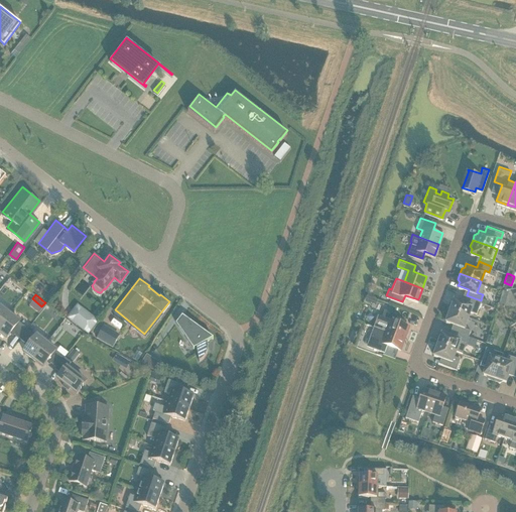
[(477,311),(481,300),(467,295),(465,301),(454,297),(453,300),(449,301),(447,307),(468,314),(470,309),(477,311)]
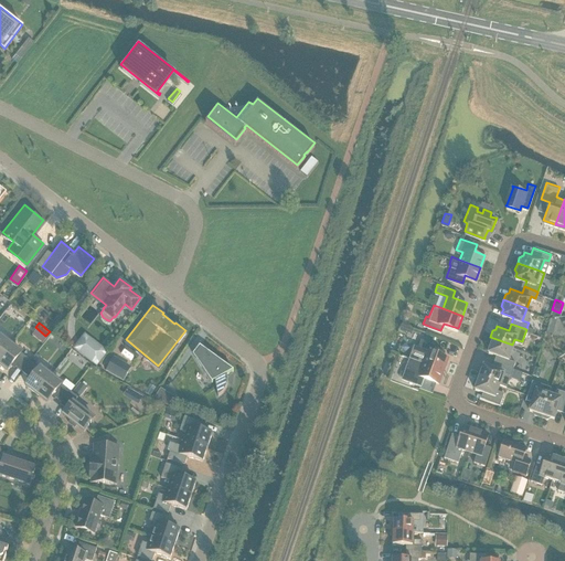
[(97,363),(108,348),(85,329),(73,345),(97,363)]
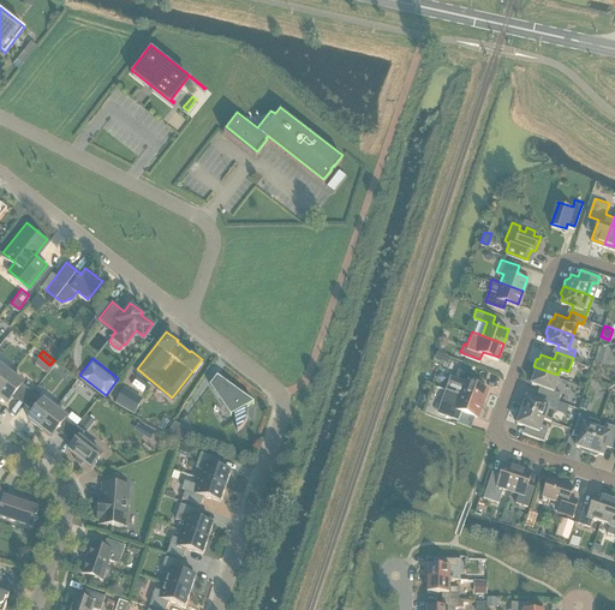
[(446,387),(482,400),(488,387),(471,380),(473,372),(476,366),(460,360),(455,374),(451,371),(445,386),(446,387)]
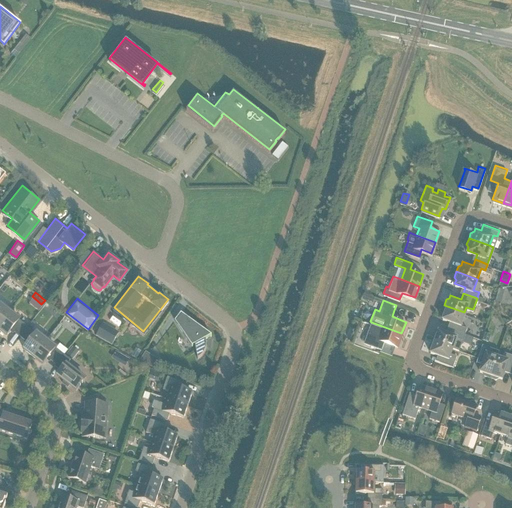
[(0,320),(9,309),(0,301),(0,320)]
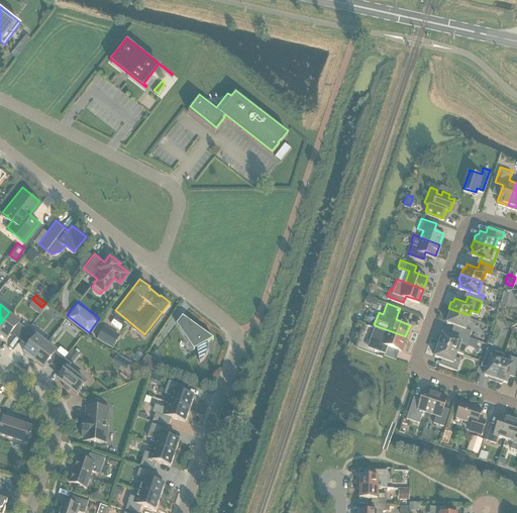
[(464,326),(469,315),(448,308),(446,313),(447,316),(446,320),(457,324),(455,329),(470,334),(472,328),(464,326)]
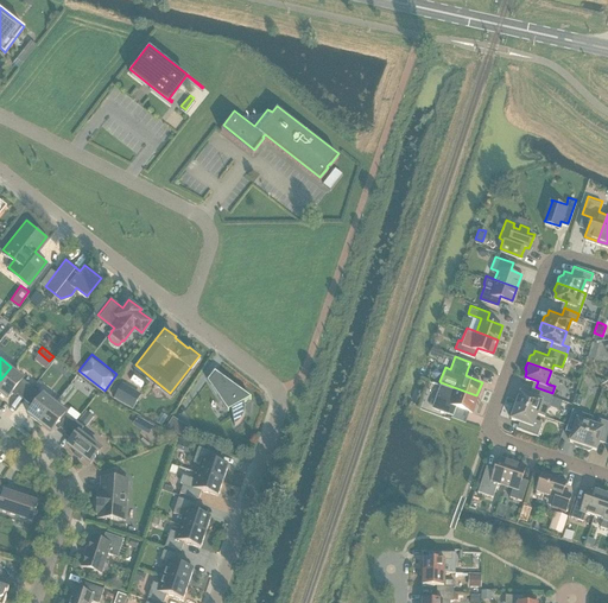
[(24,395),(33,383),(11,367),(0,380),(0,389),(7,395),(13,388),(24,395)]
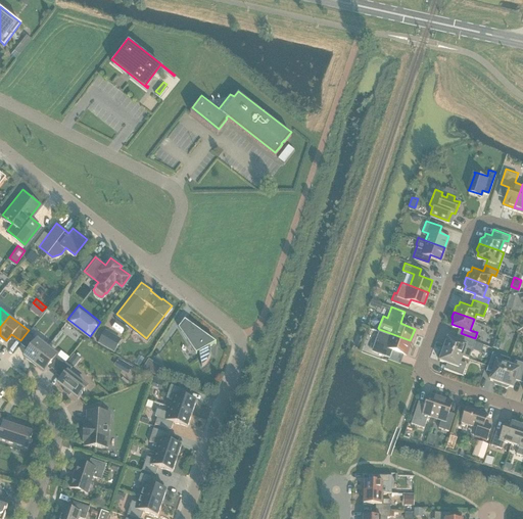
[(210,350),(210,349),(210,347),(210,346),(210,344),(209,343),(216,340),(185,317),(179,324),(196,351),(198,349),(201,364),(202,363),(203,362),(205,361),(206,359),(207,358),(208,356),(209,355),(209,354),(209,352),(210,351),(210,350)]
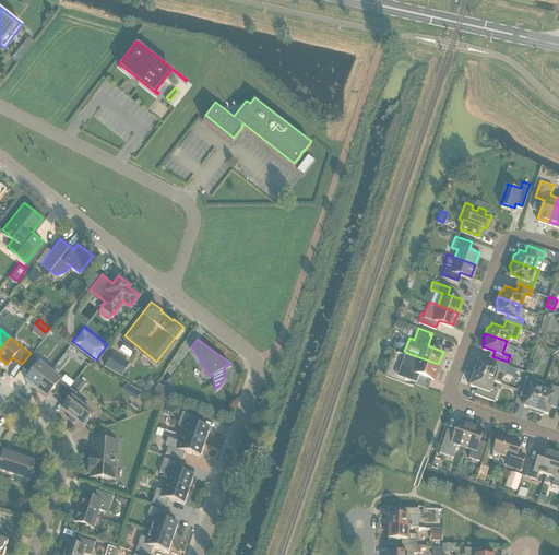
[(122,373),(129,362),(111,352),(105,363),(122,373)]
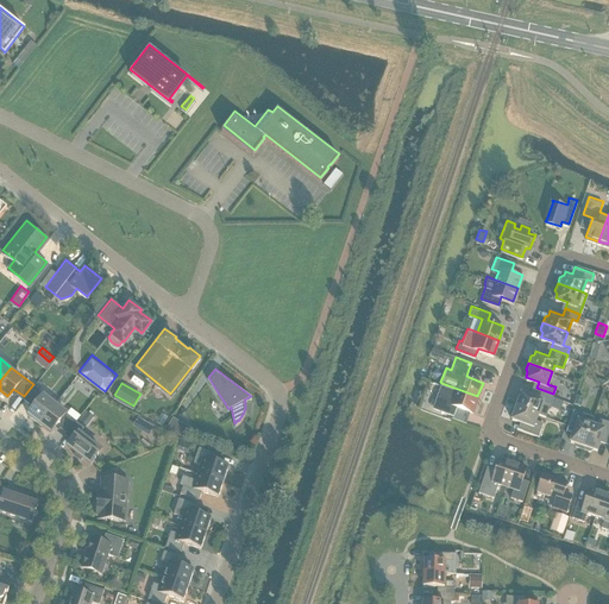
[(472,410),(477,396),(441,383),(434,404),(453,411),(456,404),(472,410)]
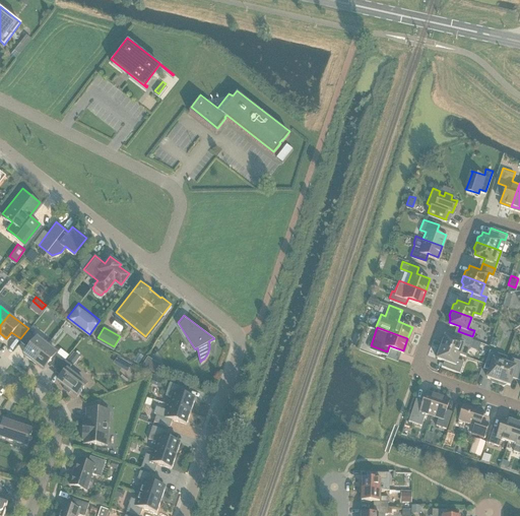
[(34,360),(47,342),(28,328),(20,338),(28,345),(24,351),(34,360)]
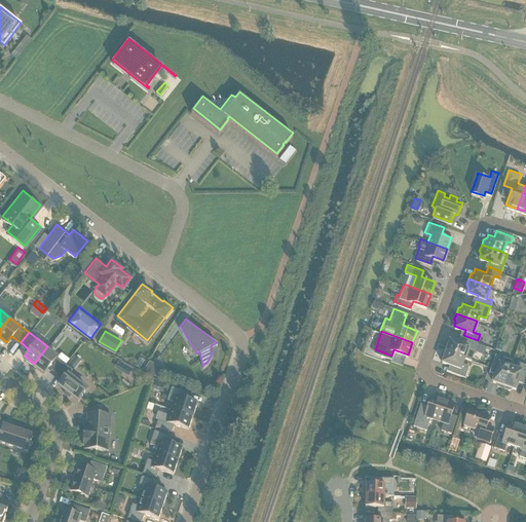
[(464,356),(471,358),(478,340),(463,335),(461,341),(450,337),(449,340),(446,342),(444,347),(464,356)]
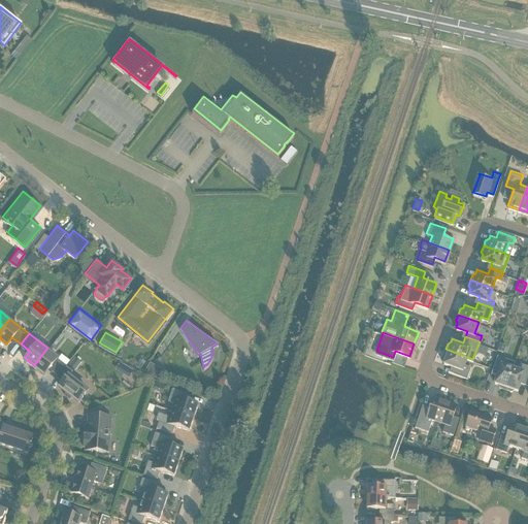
[(503,340),(502,340),(499,339),(497,348),(503,350),(505,341),(503,340)]
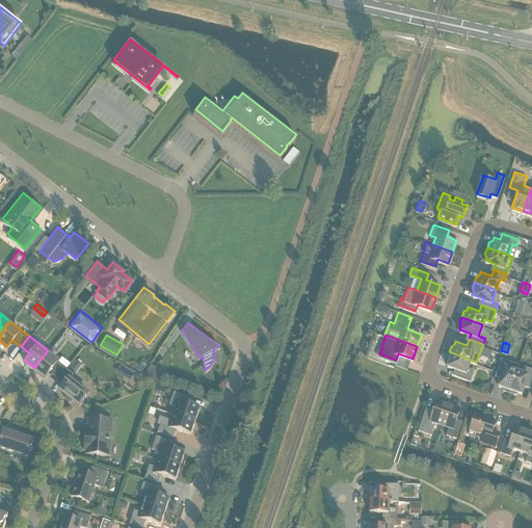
[(58,376),(67,365),(48,350),(34,368),(45,375),(49,369),(58,376)]
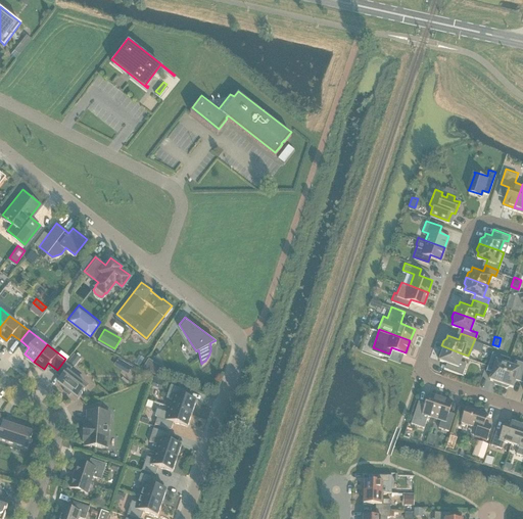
[(460,359),(462,354),(441,345),(439,351),(440,355),(439,358),(445,360),(443,366),(462,373),(466,362),(460,359)]
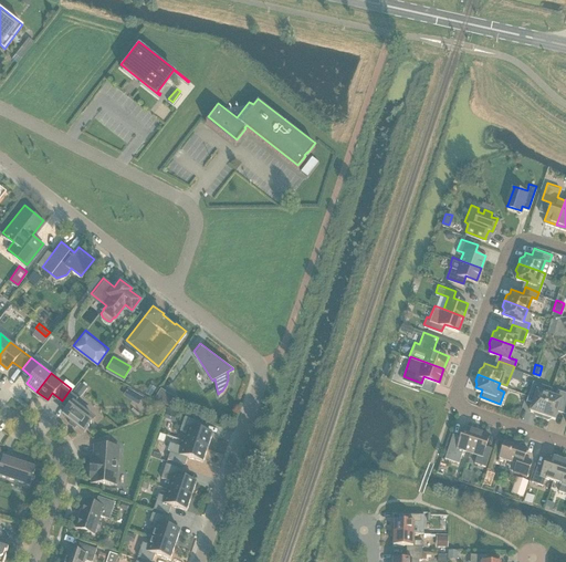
[(551,385),(533,378),(526,398),(533,401),(530,408),(534,409),(535,413),(542,415),(549,392),(548,392),(551,385)]
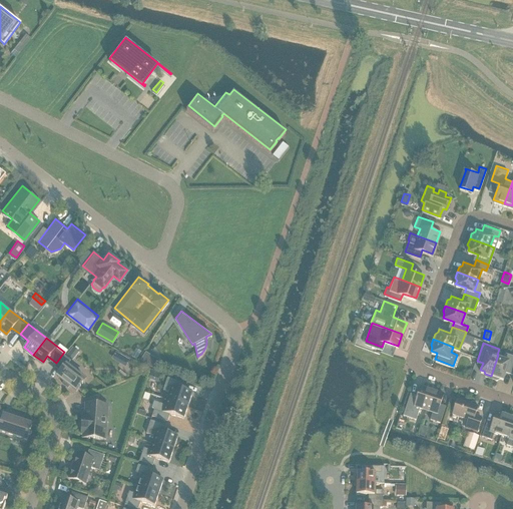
[(73,357),(79,349),(72,344),(66,352),(73,357)]
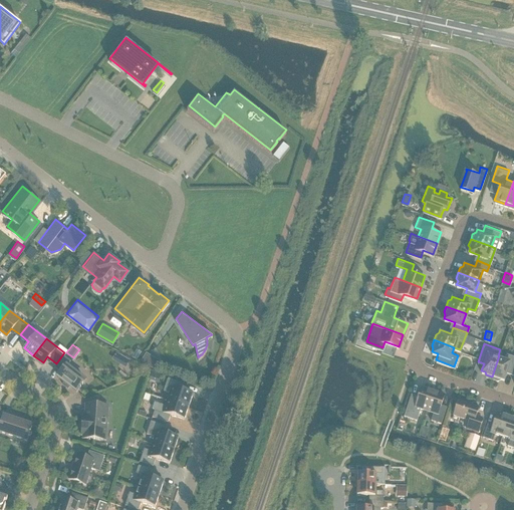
[(119,351),(115,349),(111,356),(118,360),(120,356),(127,361),(131,357),(119,351)]
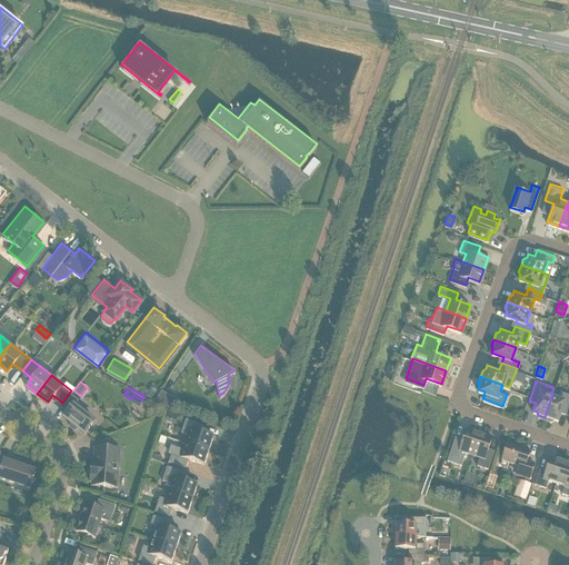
[(171,406),(177,397),(161,387),(156,396),(171,406)]
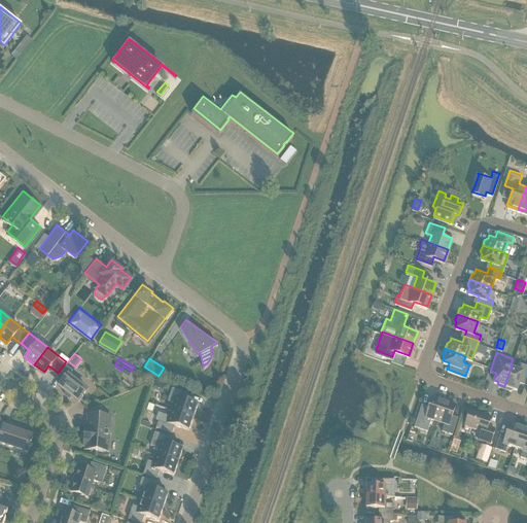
[(526,379),(526,375),(526,362),(519,360),(517,367),(512,364),(504,386),(510,388),(513,386),(517,387),(520,377),(526,379)]
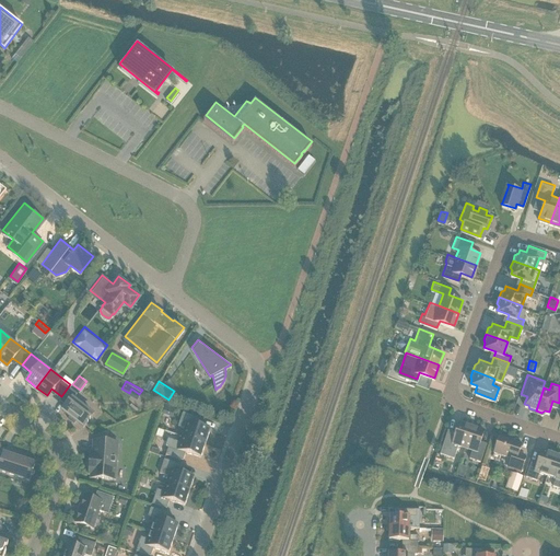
[(70,384),(61,396),(60,397),(67,403),(62,408),(70,414),(68,416),(74,420),(76,418),(83,424),(92,412),(72,396),(77,391),(70,384)]
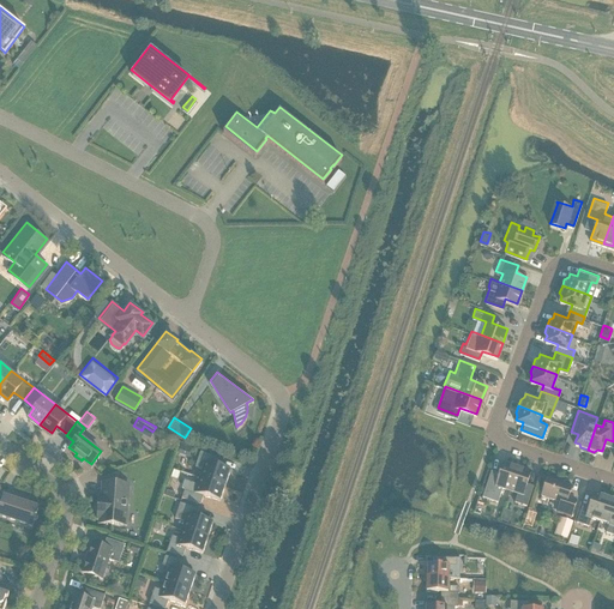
[(199,474),(226,482),(230,468),(214,462),(216,453),(200,447),(196,463),(202,465),(199,474)]
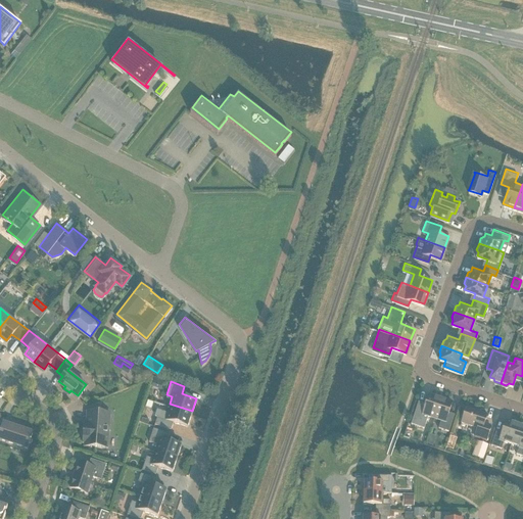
[(434,415),(440,395),(429,391),(425,400),(418,398),(411,421),(424,425),(428,413),(434,415)]
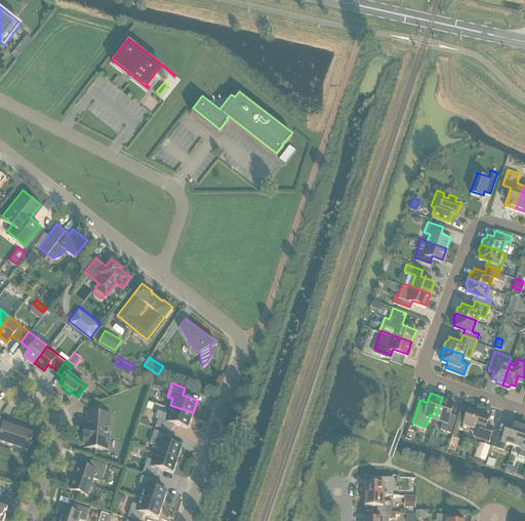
[(442,397),(436,416),(442,418),(440,427),(450,430),(456,413),(450,411),(454,401),(442,397)]
